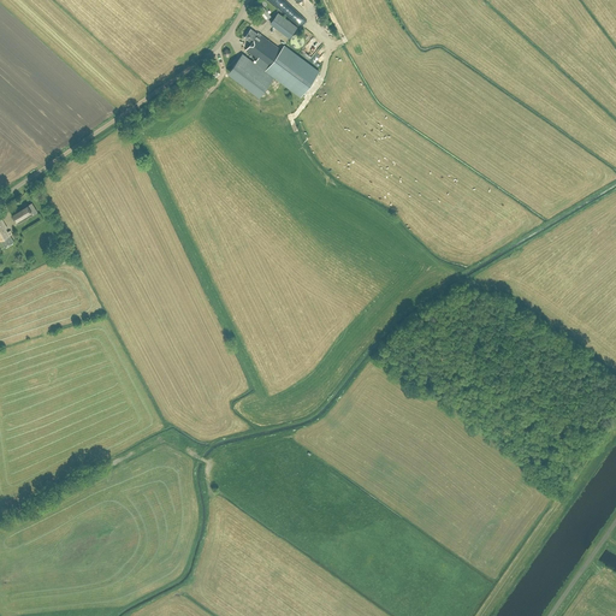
[(261,24),(266,21),(258,10),(253,15),(261,24)]
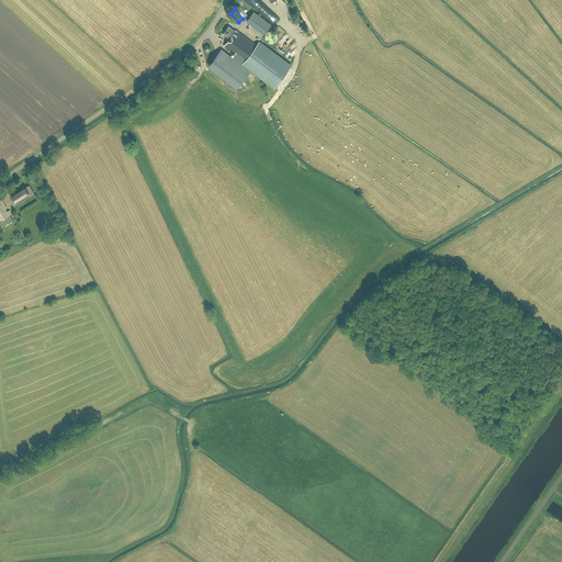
[(254,10),(247,19),(265,33),(271,24),(254,10)]
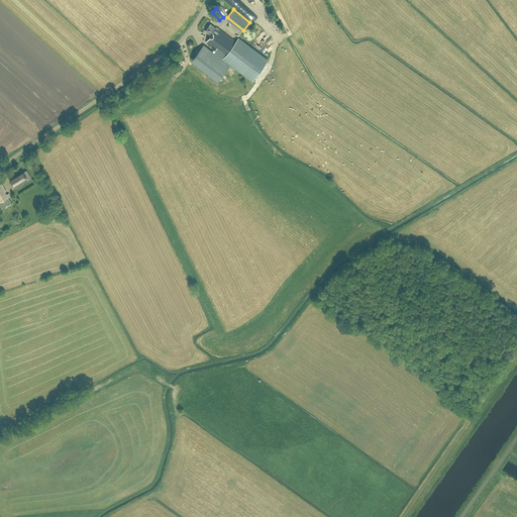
[(217,27),(216,28),(210,24),(205,31),(210,35),(206,41),(254,78),(266,63),(243,47),(217,27)]
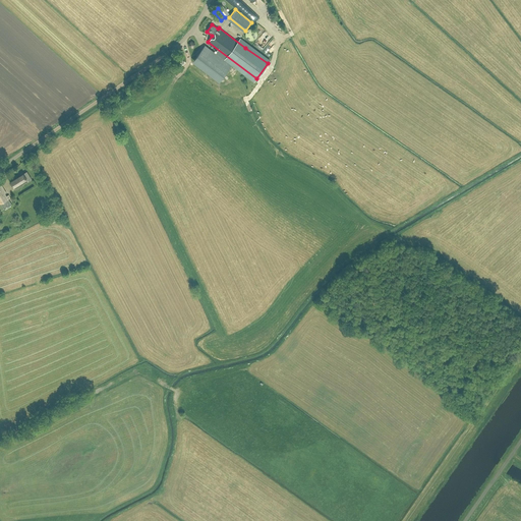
[(258,36),(258,34),(256,32),(255,31),(253,31),(251,31),(249,31),(248,33),(247,34),(246,36),(246,38),(247,40),(248,41),(250,42),(252,43),(254,42),(256,41),(257,40),(258,38),(258,36)]
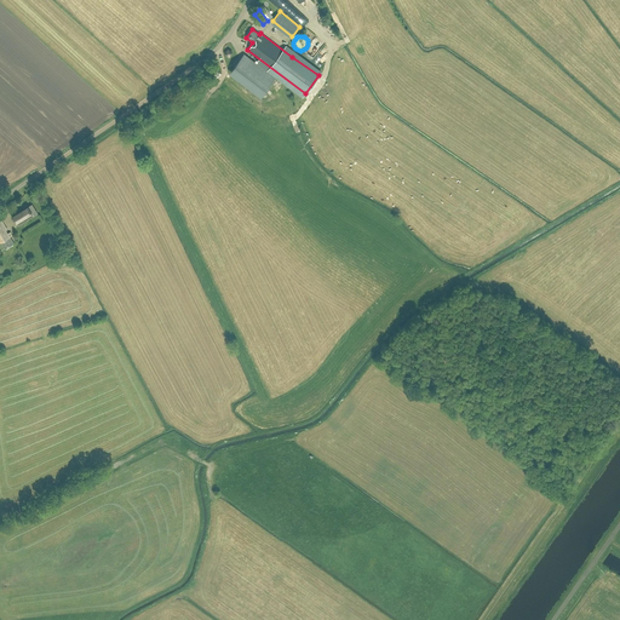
[(313,57),(321,50),(314,42),(306,50),(313,57)]
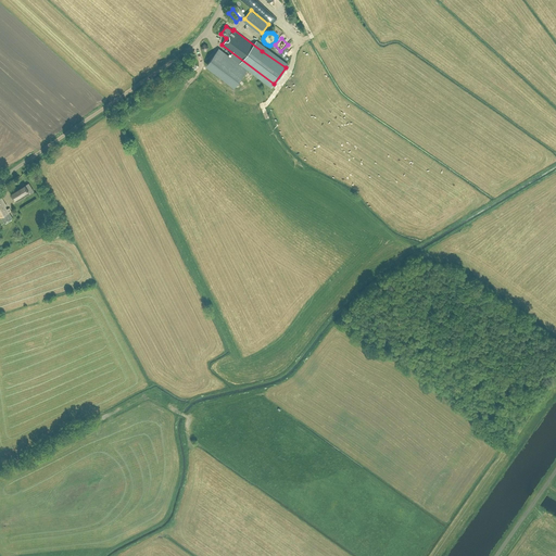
[(248,70),(218,48),(205,65),(234,87),(248,70)]
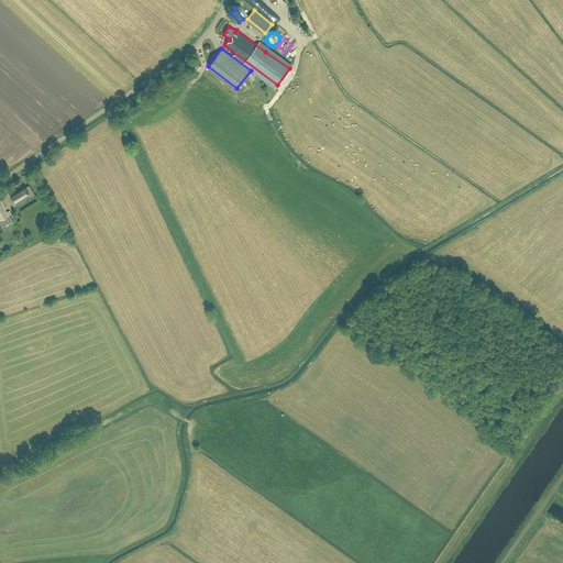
[(10,197),(14,203),(17,206),(34,195),(29,185),(25,187),(10,197)]
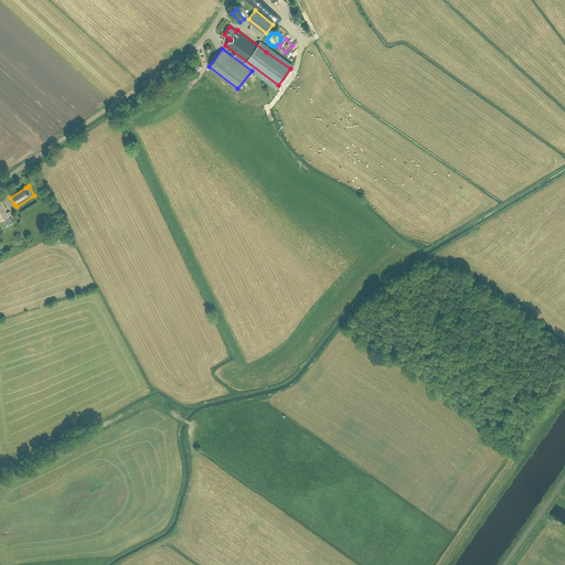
[(0,221),(1,221),(4,226),(12,222),(9,216),(11,214),(9,212),(7,213),(6,210),(7,210),(0,199),(0,221)]
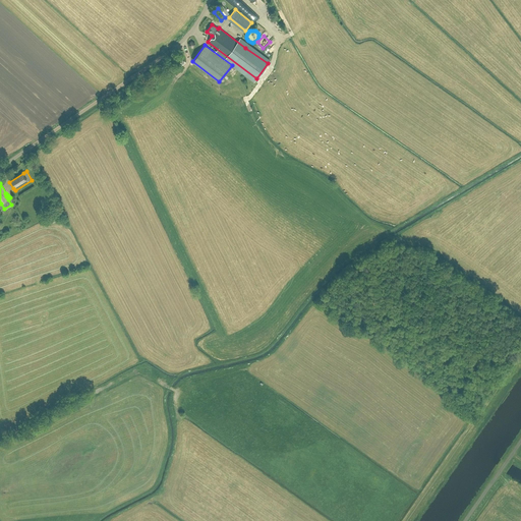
[(57,213),(48,218),(51,224),(60,219),(57,213)]
